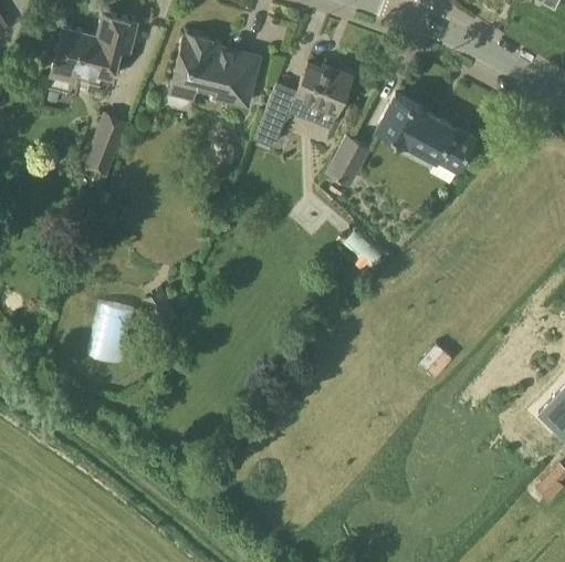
[(533,0),(552,10),(556,0),(533,0)]
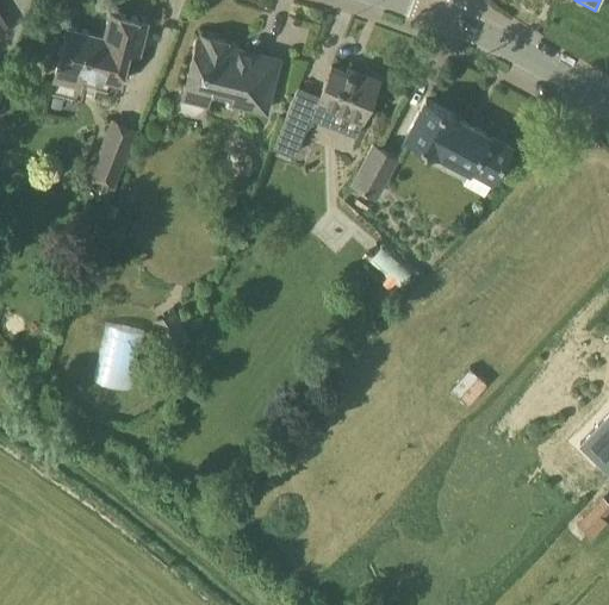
[(126,54),(137,57),(145,25),(109,17),(103,41),(109,42),(104,62),(123,68),(126,54)]
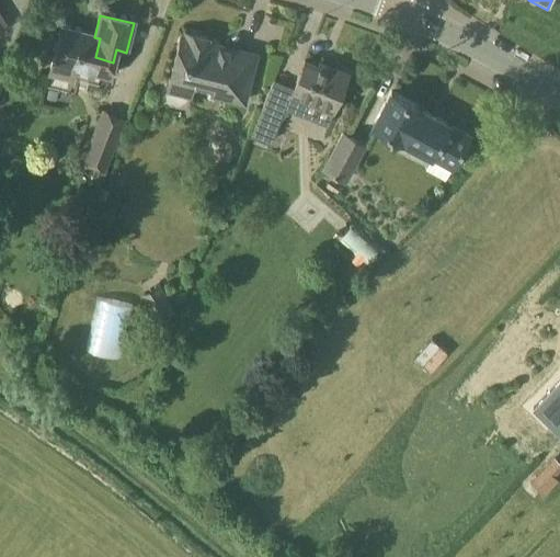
[(94,37),(59,29),(50,66),(75,71),(109,80),(113,63),(95,57),(100,38),(94,37)]
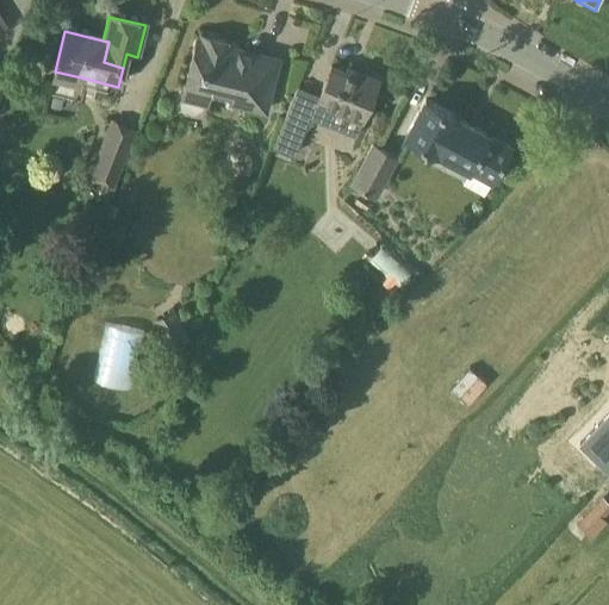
[(252,62),(222,54),(224,45),(199,38),(198,43),(194,43),(184,88),(211,95),(240,103),(238,110),(263,116),(272,83),(248,78),(252,62)]
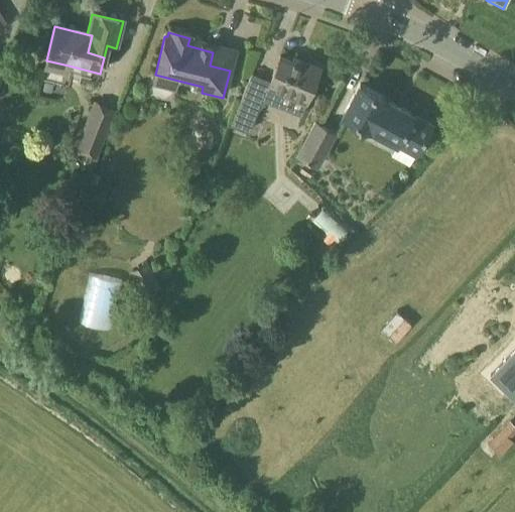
[(278,60),(268,85),(266,91),(304,106),(318,73),(298,65),(297,68),(278,60)]
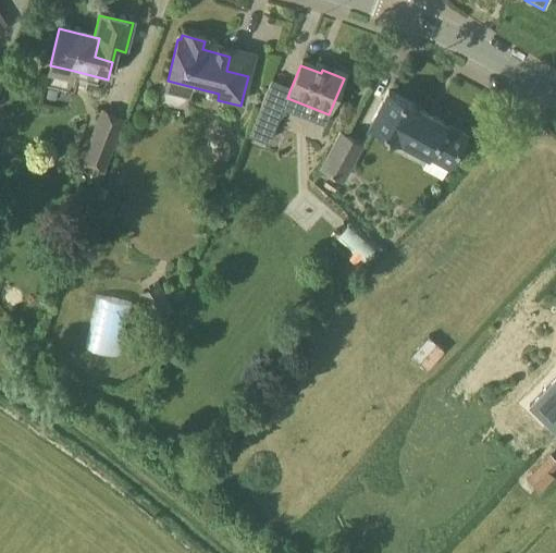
[(415,112),(416,111),(387,96),(370,128),(398,144),(399,142),(410,148),(408,154),(424,162),(428,158),(448,170),(465,139),(415,112)]
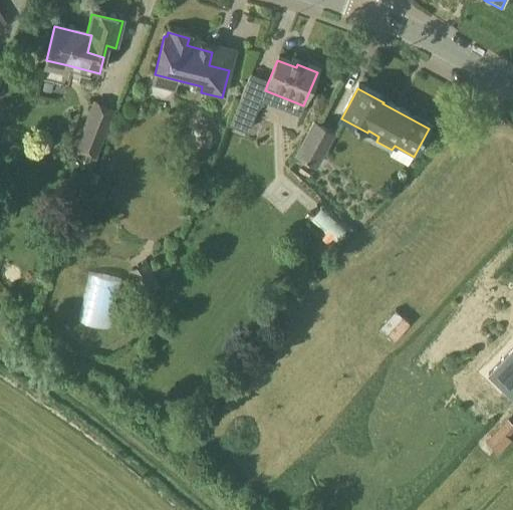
[(243,92),(241,96),(229,125),(229,126),(247,134),(259,104),(260,100),(243,92)]
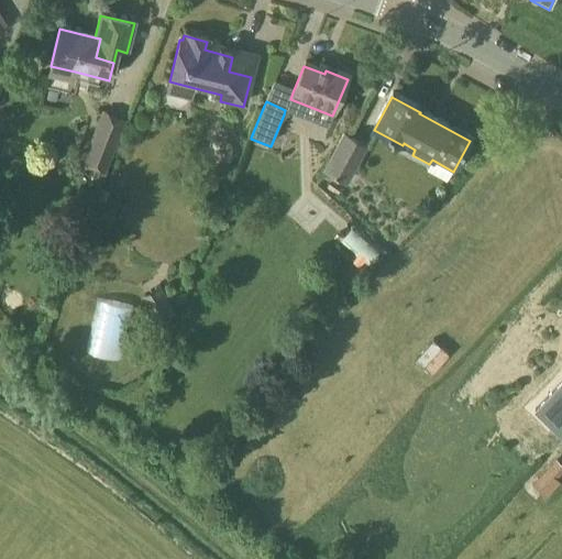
[(125,124),(105,116),(84,166),(103,175),(125,124)]
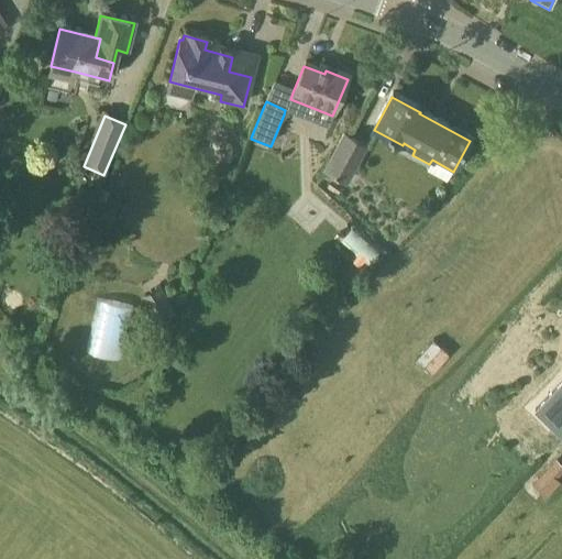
[(364,149),(344,138),(324,175),(344,186),(364,149)]
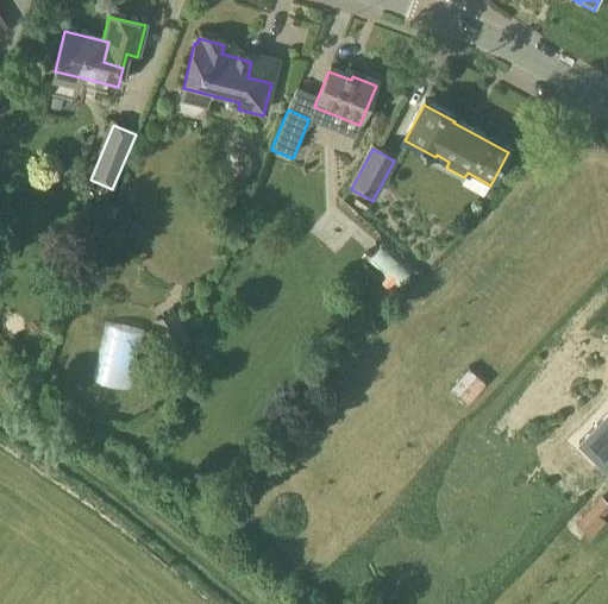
[(382,250),(368,262),(388,287),(402,275),(382,250)]
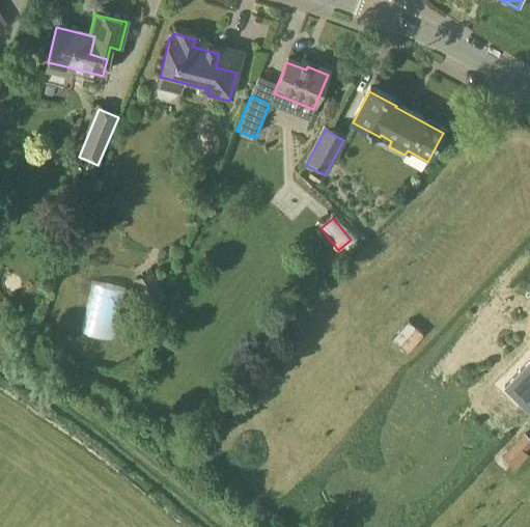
[(148,272),(132,282),(148,310),(165,299),(148,272)]
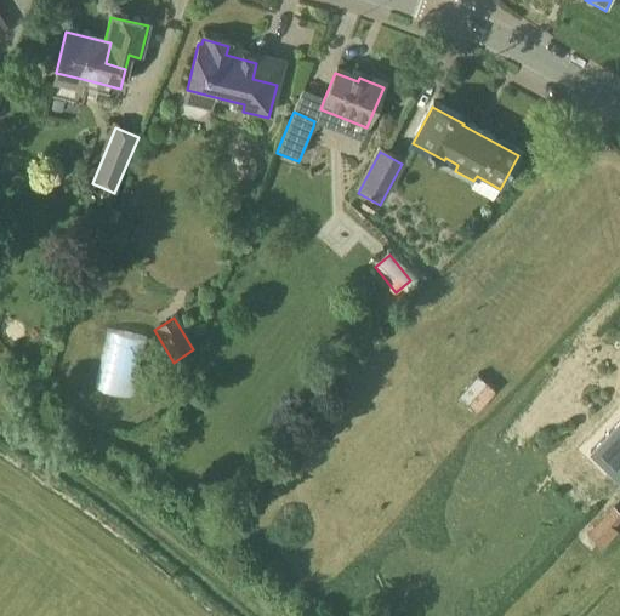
[(107,331),(92,388),(130,398),(144,341),(107,331)]
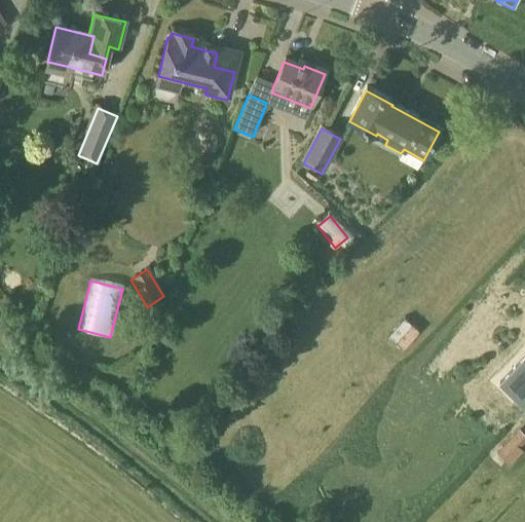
[(523,454),(519,450),(524,443),(524,439),(519,435),(497,458),(509,469),(523,454)]
